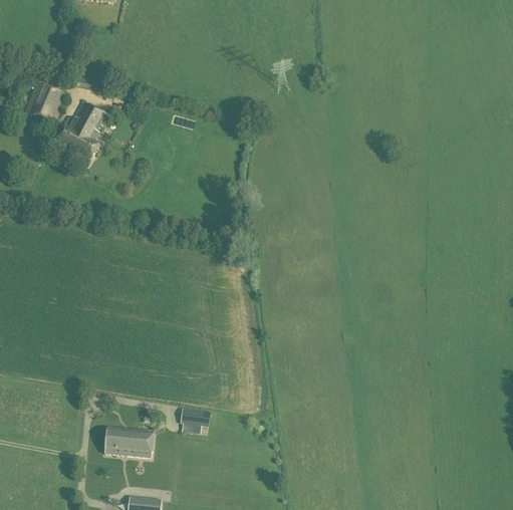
[(52,123),(65,91),(37,80),(24,111),(52,123)]
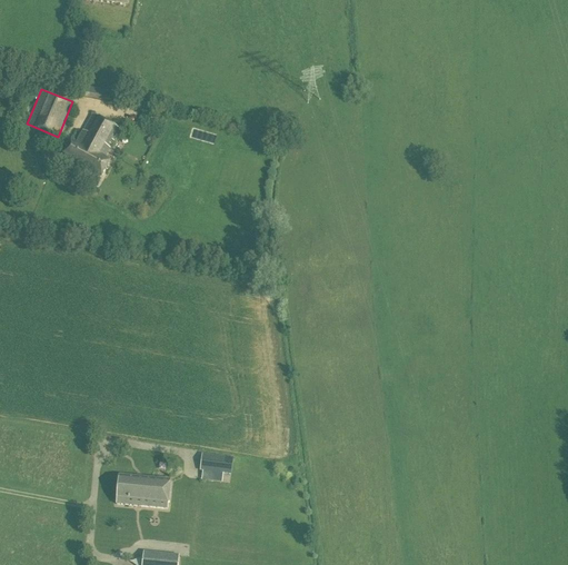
[(102,155),(119,126),(92,110),(75,141),(69,138),(62,150),(100,172),(109,158),(102,155)]
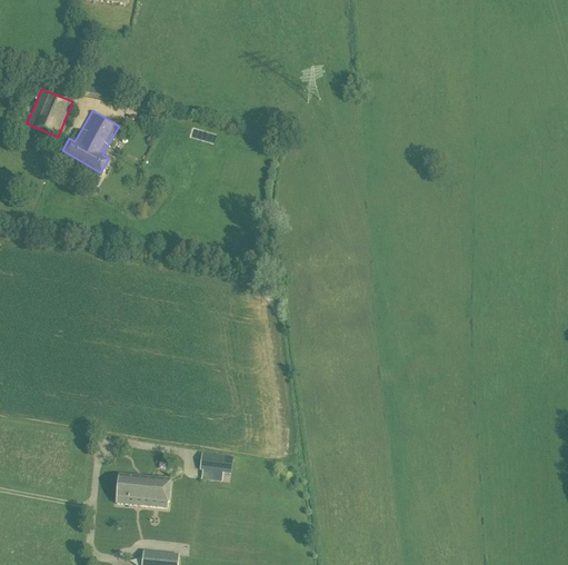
[(222,469),(225,453),(201,450),(199,467),(222,469)]
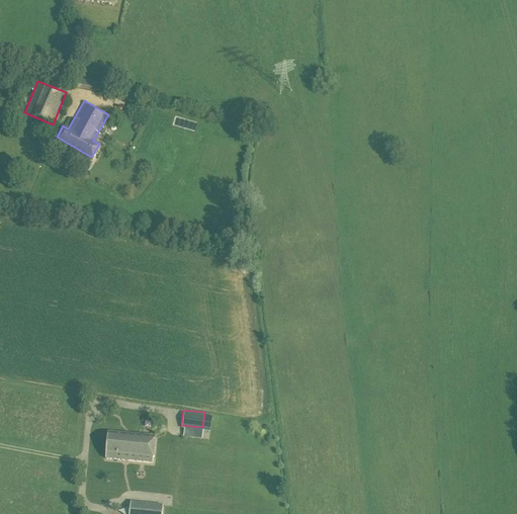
[(117,443),(153,447),(154,433),(107,429),(106,443),(116,444),(117,443)]
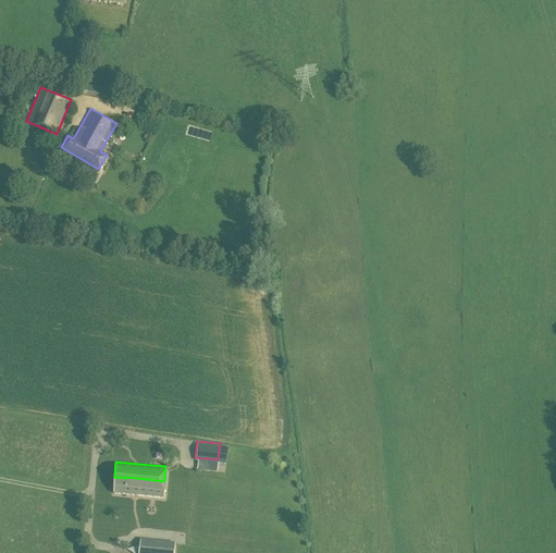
[(162,495),(164,481),(126,477),(125,478),(114,477),(113,490),(162,495)]
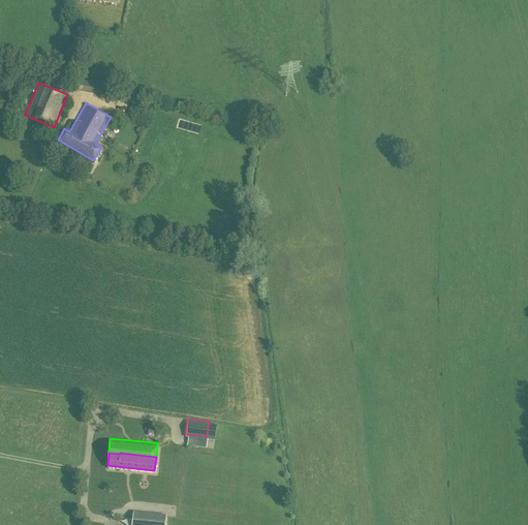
[(163,524),(165,513),(132,508),(130,524),(163,524)]
